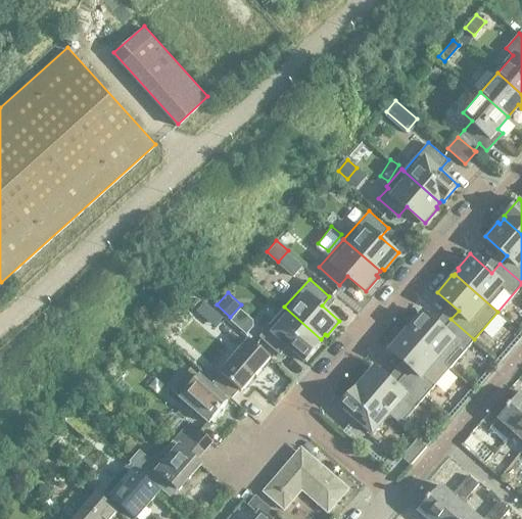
[(240,307),(231,318),(246,332),(253,324),(253,318),(240,307)]
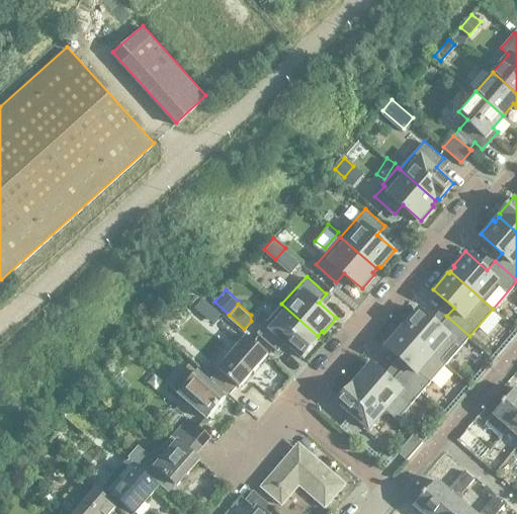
[(317,338),(318,336),(281,304),(257,332),(277,349),(285,340),(303,356),(318,339),(317,338)]
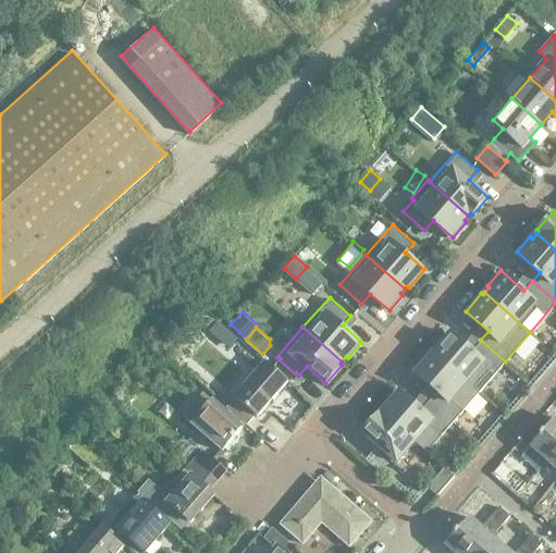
[(433,352),(466,380),(479,391),(505,361),(480,340),(472,349),(449,330),(436,345),(437,346),(433,352)]
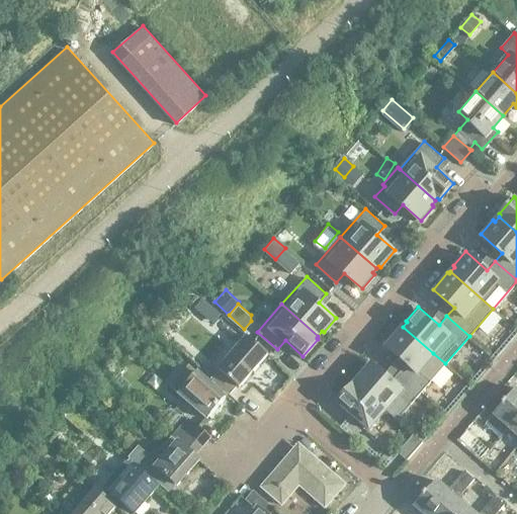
[(433,353),(403,327),(401,329),(400,327),(384,344),(406,363),(399,371),(421,391),(431,379),(419,370),(433,353)]
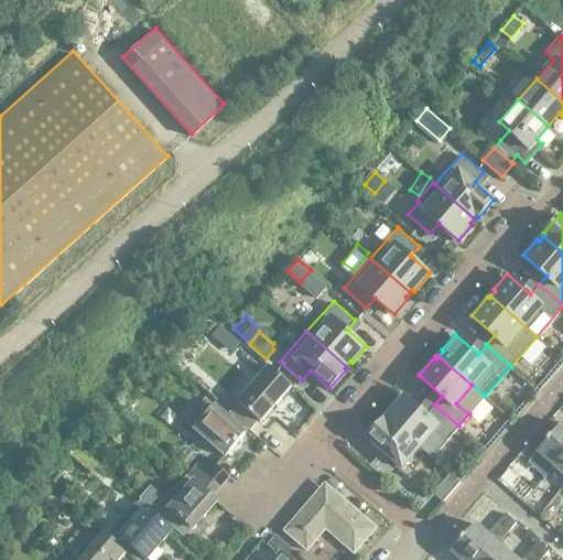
[(238,400),(238,401),(230,411),(249,427),(258,418),(260,420),(292,384),(270,364),(238,400)]
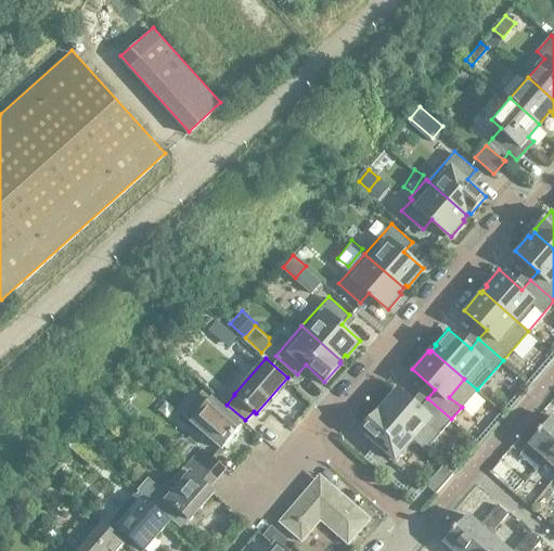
[(426,448),(451,419),(427,398),(420,407),(397,387),(383,402),(385,405),(381,409),(413,438),(426,448)]
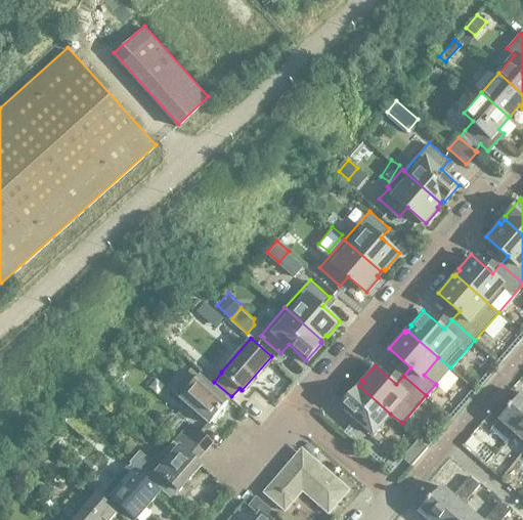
[(210,422),(228,400),(201,377),(182,397),(210,422)]
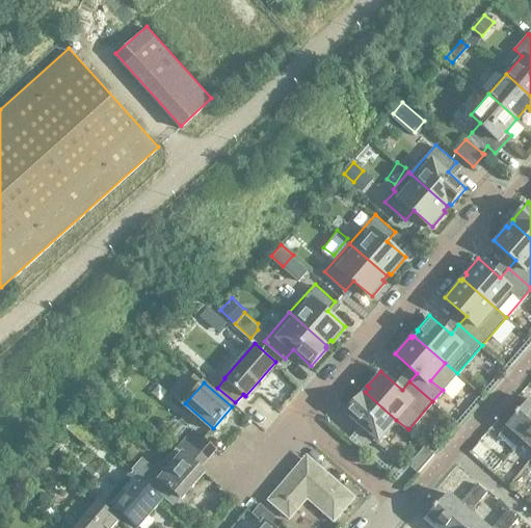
[(396,420),(365,392),(363,394),(362,393),(346,411),(379,439),(396,420)]
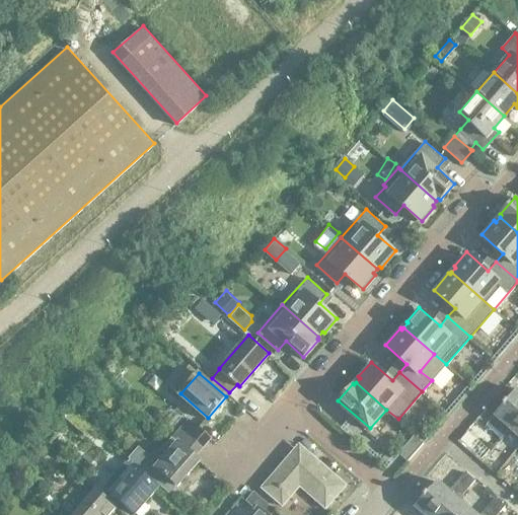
[(511,427),(517,418),(517,389),(507,401),(506,400),(503,402),(505,405),(496,415),(511,427)]
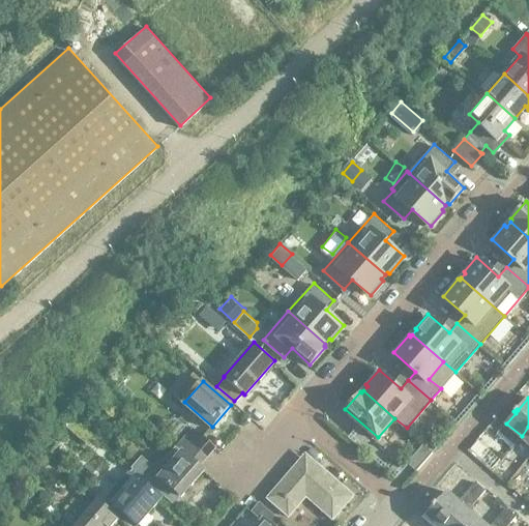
[(154,424),(160,416),(150,408),(144,415),(154,424)]
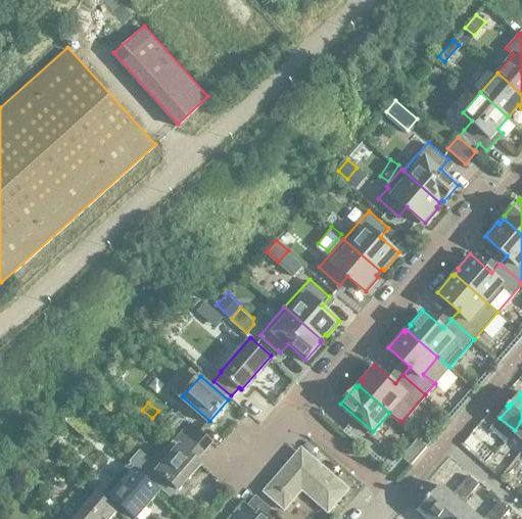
[(73,410),(65,418),(76,427),(84,419),(73,410)]
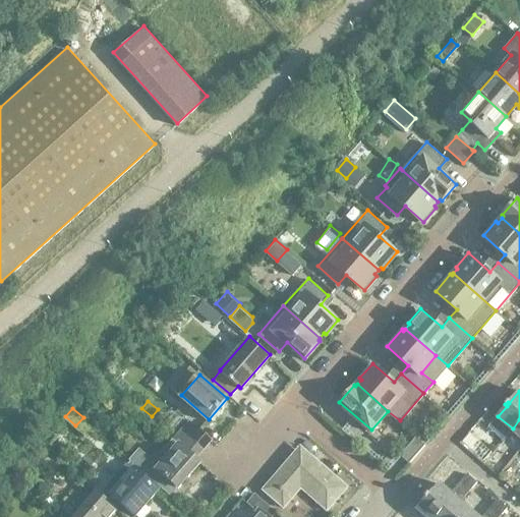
[(181,428),(203,448),(212,438),(190,419),(181,428)]
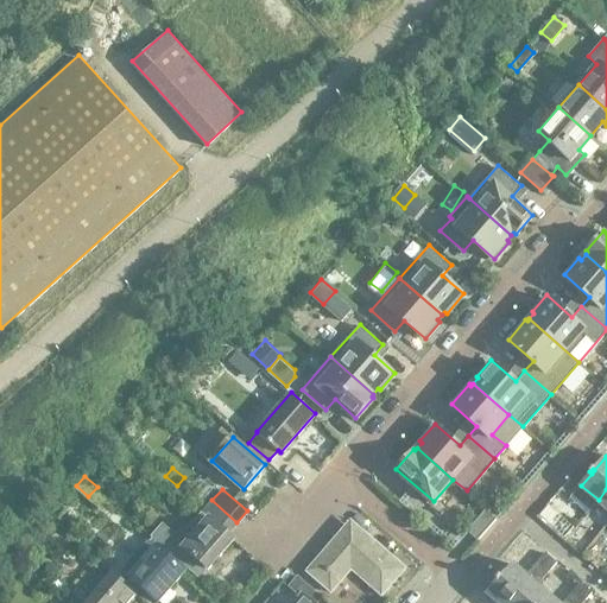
[(228,532),(236,522),(212,500),(202,512),(208,516),(185,543),(171,528),(160,540),(196,573),(203,564),(208,567),(234,538),(228,532)]
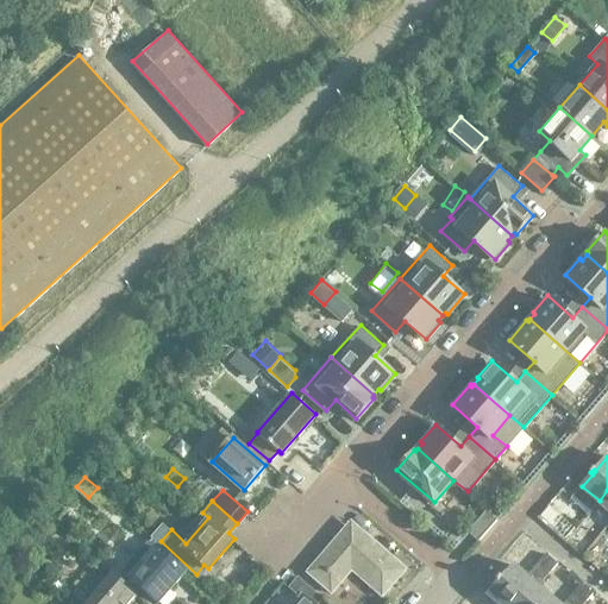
[(468,530),(478,539),(497,517),(487,508),(468,530)]
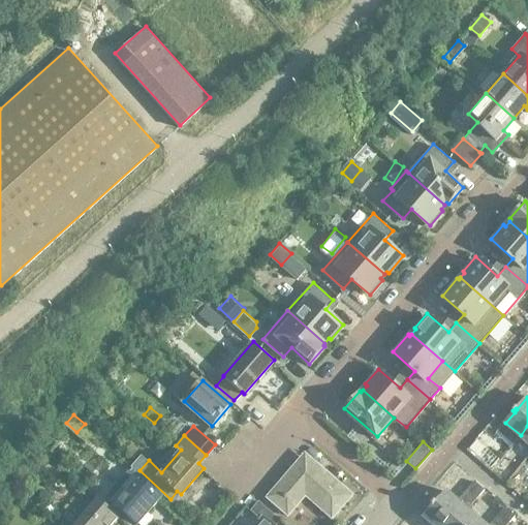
[(305,451),(297,461),(268,495),(286,512),(304,491),(333,516),(352,493),(322,466),(305,451)]
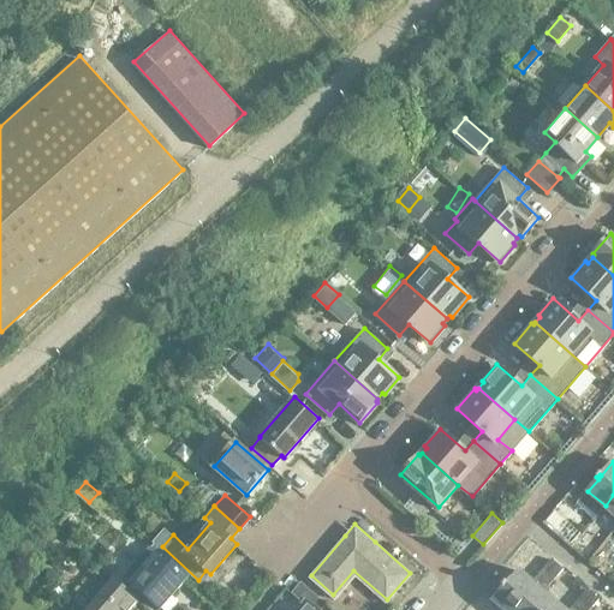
[(185,575),(158,551),(150,544),(124,574),(131,581),(159,605),(178,584),(185,575)]
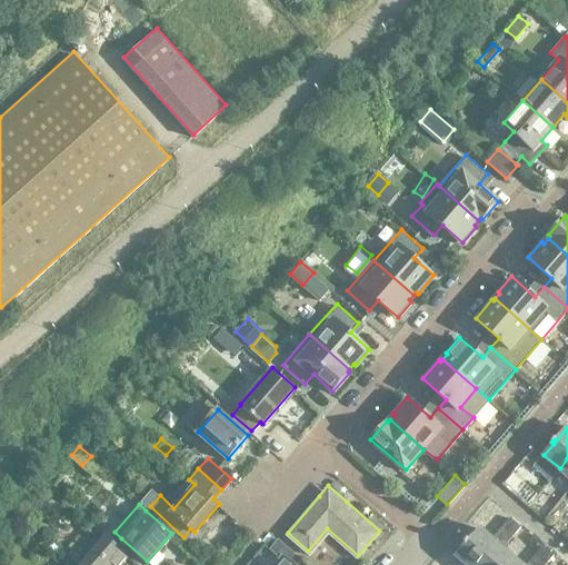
[(467,564),(476,564),(517,518),(512,514),(492,536),(481,526),(469,541),(467,539),(465,542),(466,544),(456,555),(467,564)]
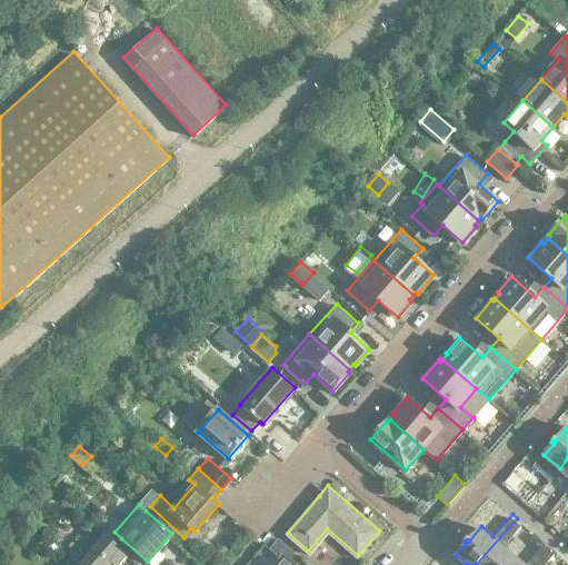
[(522,523),(517,518),(476,564),(505,564),(515,555),(504,545),(522,523)]
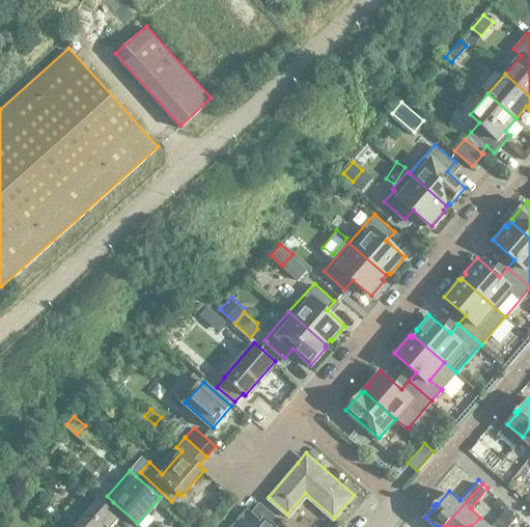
[(110,526),(119,517),(98,498),(72,526),(110,526)]
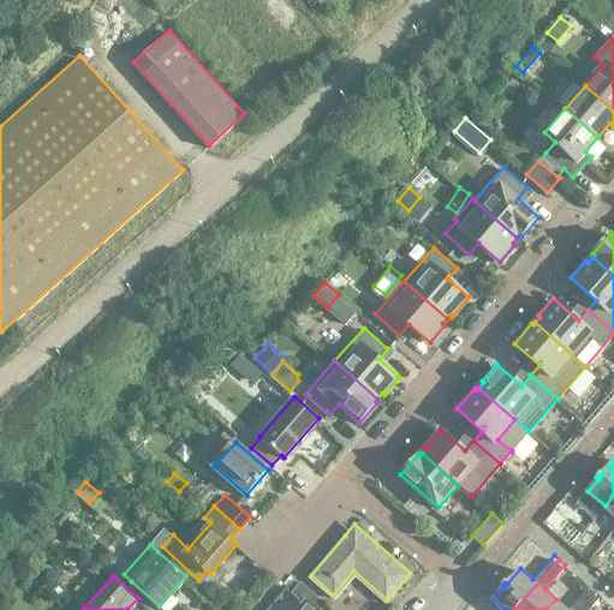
[(319,609),(326,603),(325,600),(302,580),(292,591),(302,599),(293,609),(319,609)]
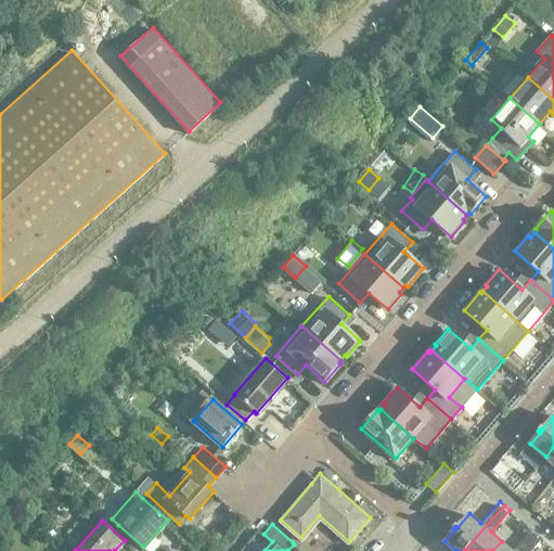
[(502,541),(492,550),(520,550),(537,534),(531,529),(513,550),(502,541)]
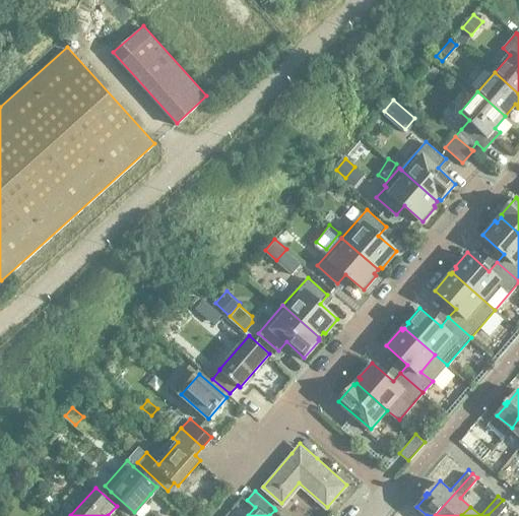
[(496,515),(508,504),(503,500),(488,515),(496,515)]
